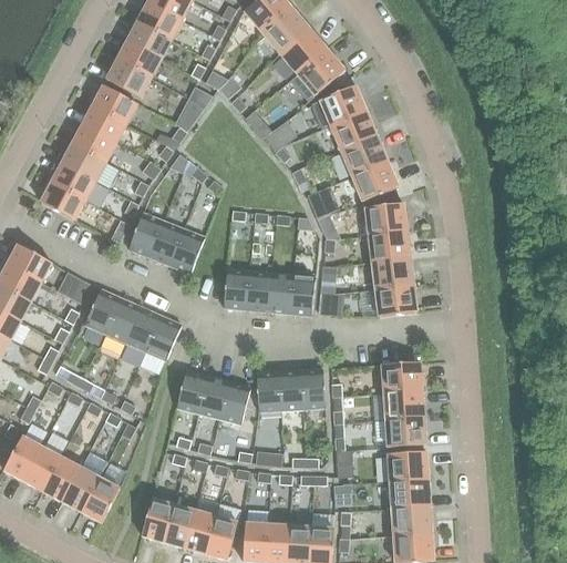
[(192,0),(147,0),(146,1),(181,19),(192,0)]
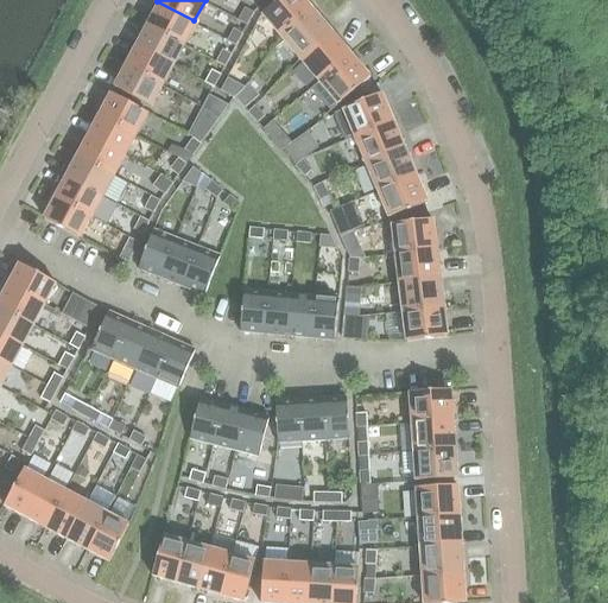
[(273,0),(261,11),(280,33),(311,7),(305,0),(273,0)]
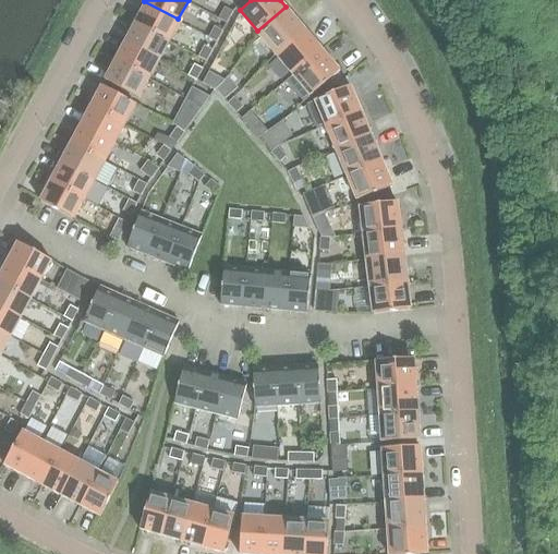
[(144,1),(134,20),(168,38),(178,19),(144,1)]
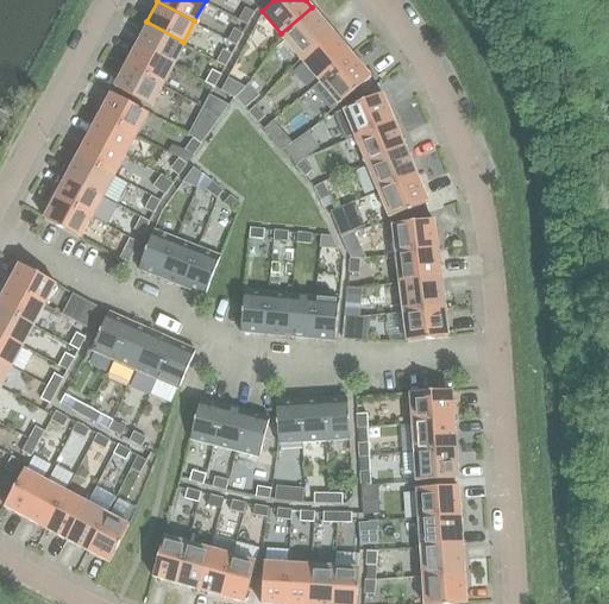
[(252,8),(244,5),(237,17),(245,21),(252,8)]
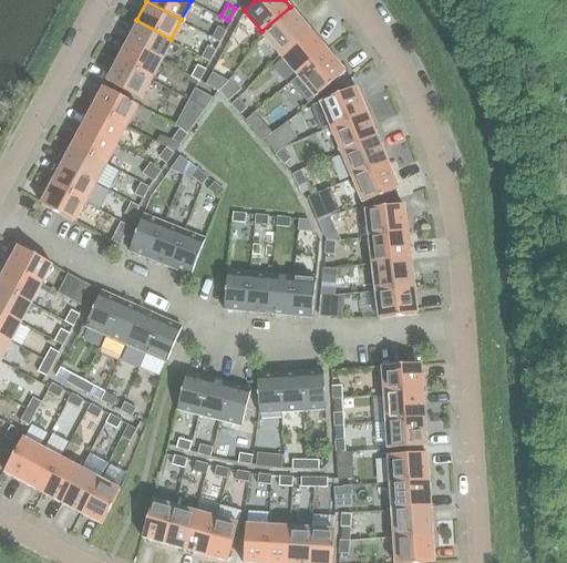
[(279,52),(308,27),(290,7),(261,31),(279,52)]
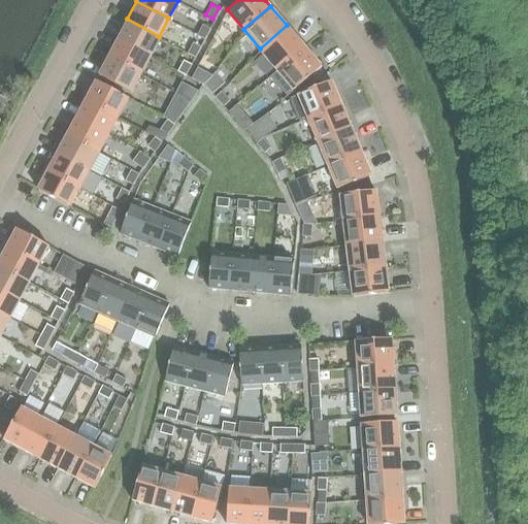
[(127,19),(118,37),(150,54),(159,36),(127,19)]
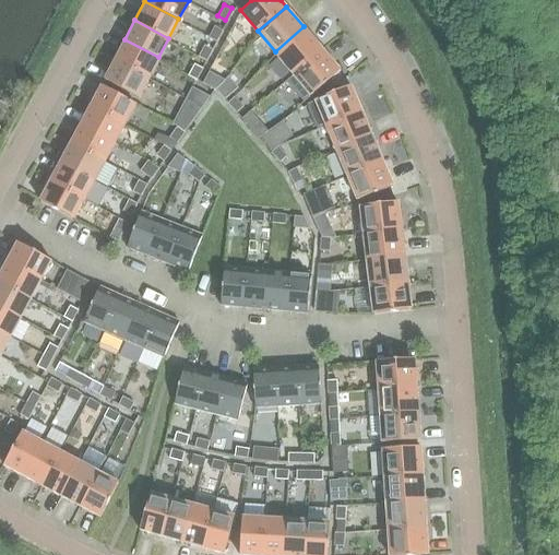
[(213,23),(207,35),(215,38),(222,27),(213,23)]
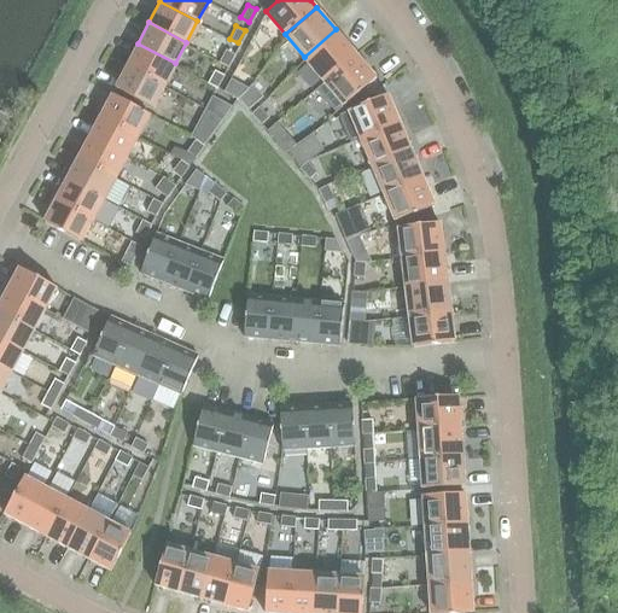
[(304,57),(322,80),(324,80),(355,52),(336,29),(304,57)]
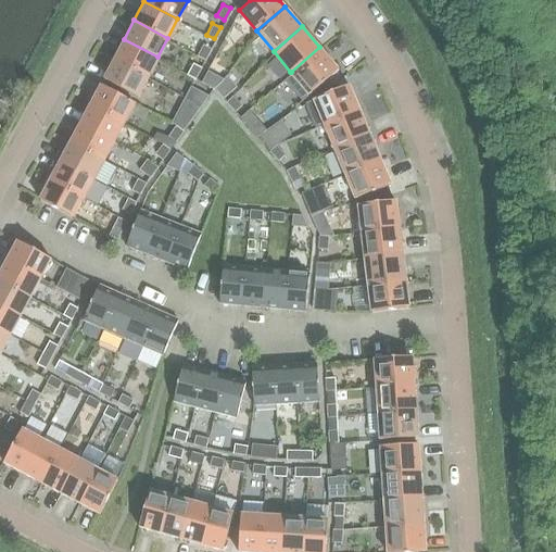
[(147,76),(158,57),(124,39),(113,58),(147,76)]
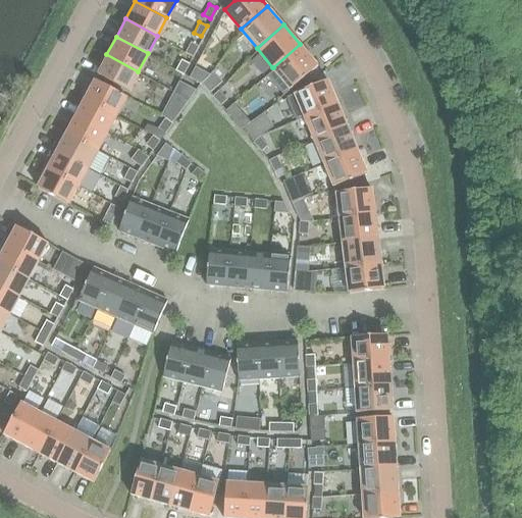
[(190,40),(184,50),(192,54),(197,43),(190,40)]
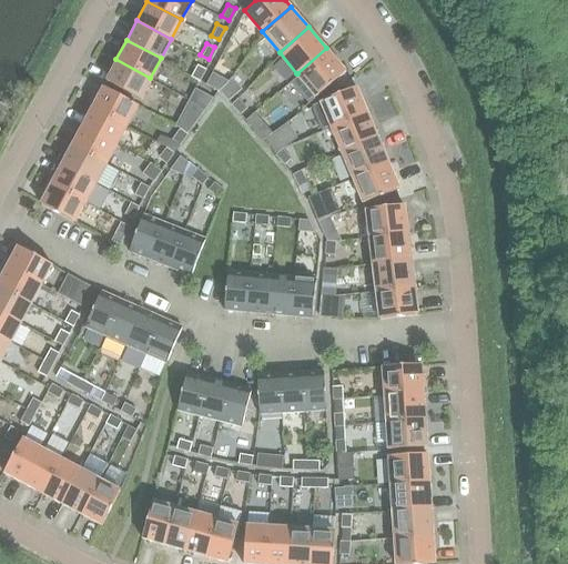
[(307,100),(344,69),(326,48),(297,73),(296,73),(290,79),(307,100)]
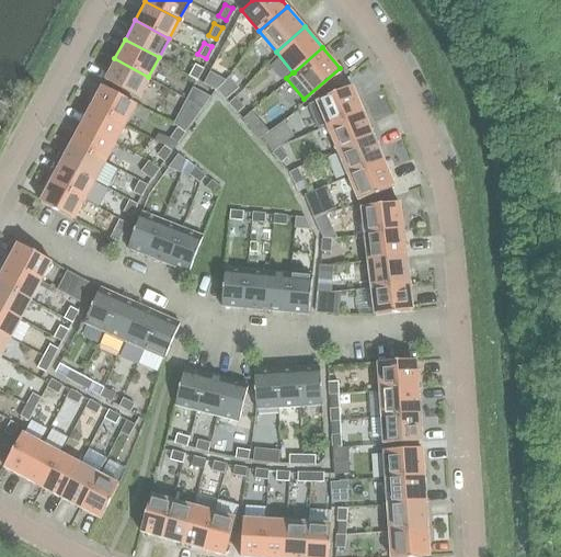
[(138,95),(148,77),(114,58),(104,78),(138,95)]
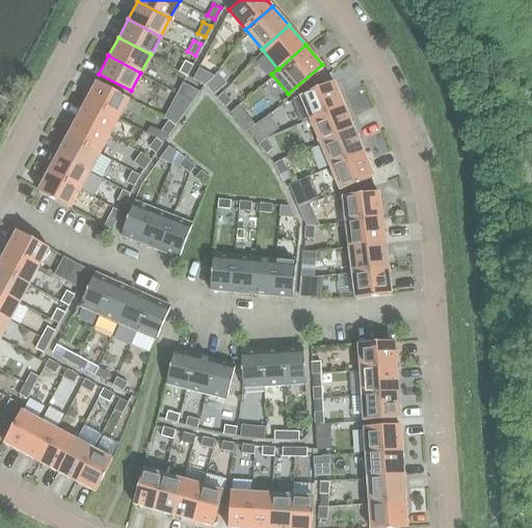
[(184,58),(178,70),(185,73),(191,62),(184,58)]
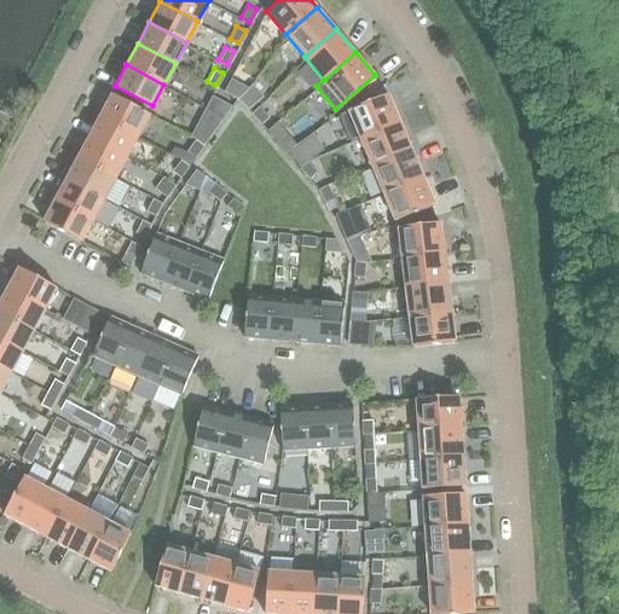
[(237,97),(238,96),(248,85),(231,76),(224,88),(237,97)]
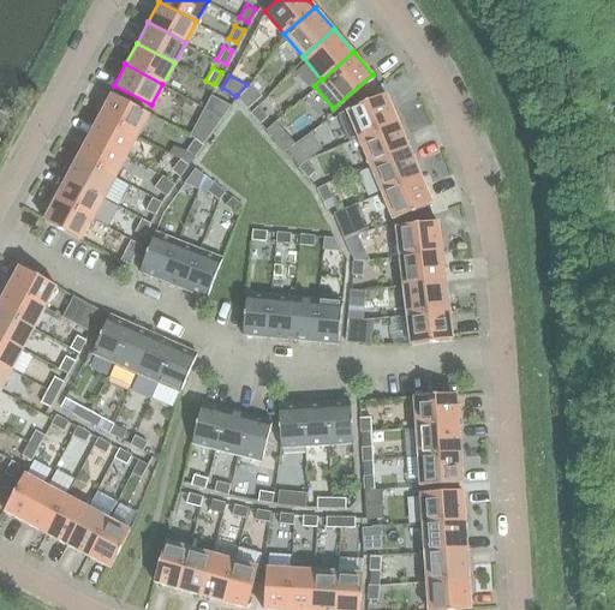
[(246,84),(237,95),(246,106),(261,93),(250,81),(246,84)]
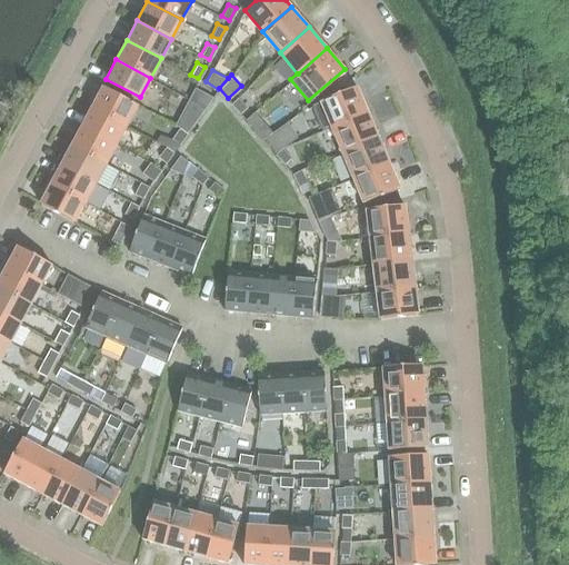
[(102,85),(92,105),(127,122),(137,103),(102,85)]
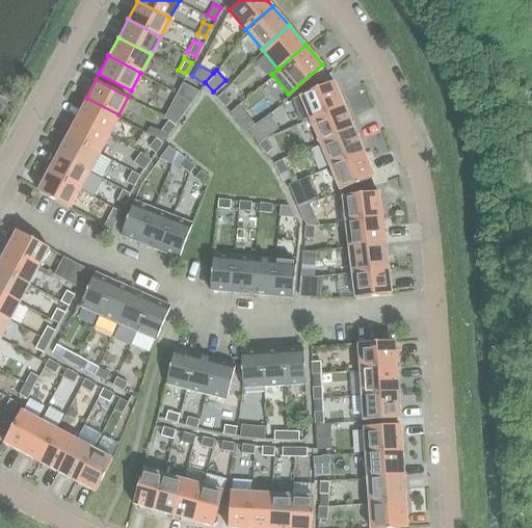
[(309,116),(343,103),(333,79),(291,97),(301,121),(309,116)]
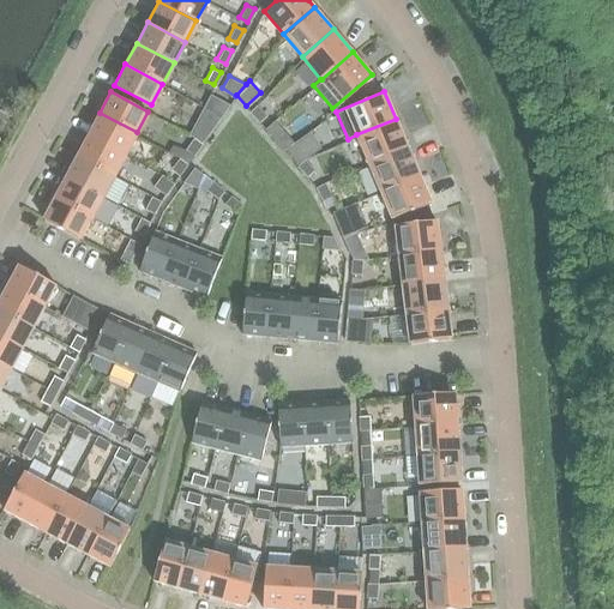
[(221,98),(212,109),(220,115),(228,104),(221,98)]
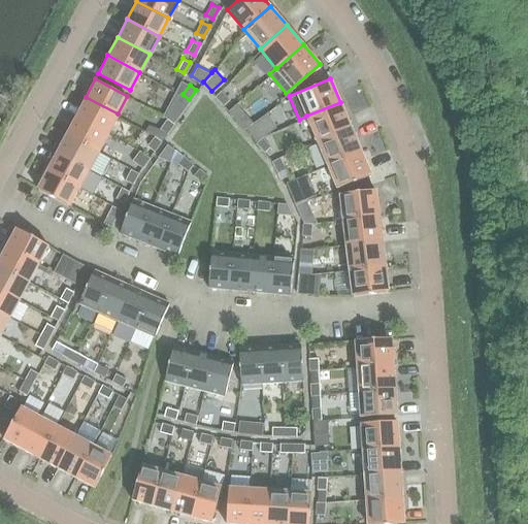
[(222,103),(229,98),(221,89),(215,94),(222,103)]
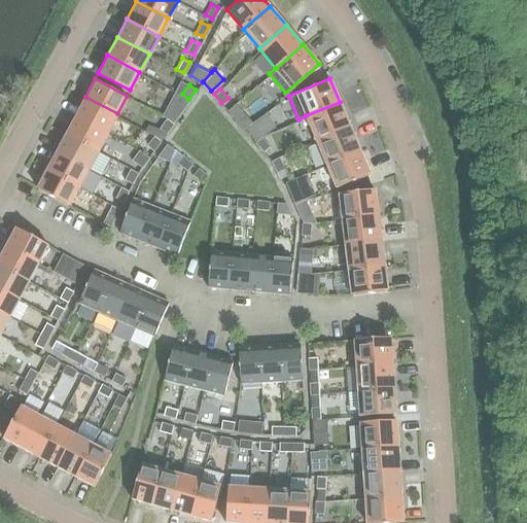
[(181,109),(188,99),(182,94),(175,91),(163,114),(166,116),(173,121),(181,109)]
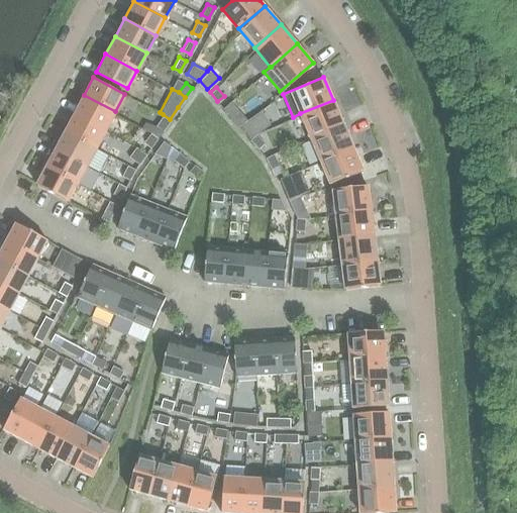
[(105,129),(115,111),(84,95),(74,112),(105,129)]
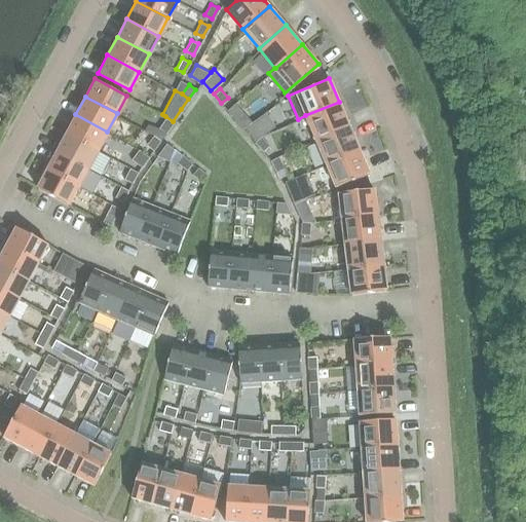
[(305,115),(315,139),(348,125),(339,102),(305,115)]
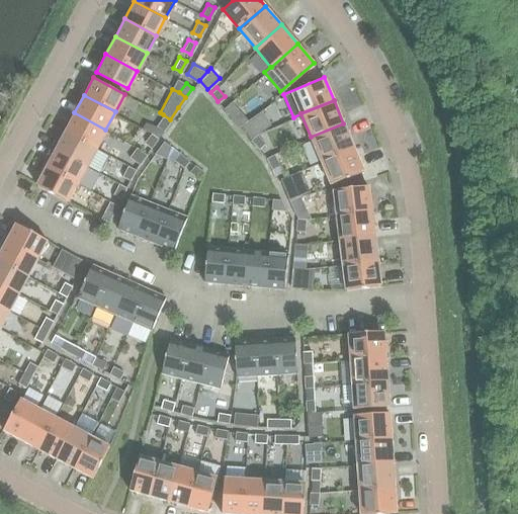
[(231,116),(238,110),(230,101),(223,107),(231,116)]
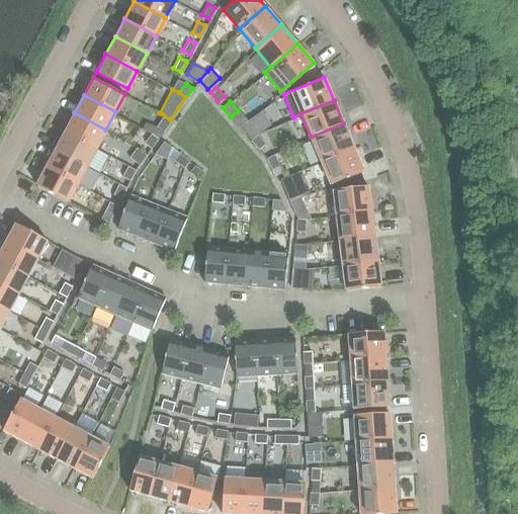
[(96,147),(105,130),(74,112),(65,131),(96,147)]
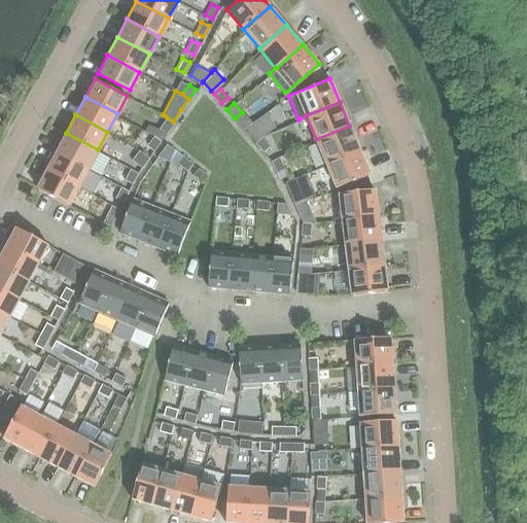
[(173,121),(166,116),(159,127),(166,132),(173,121)]
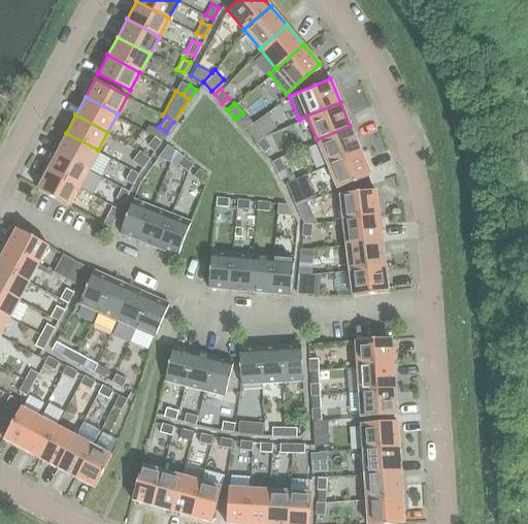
[(255,140),(267,131),(258,118),(245,126),(255,140)]
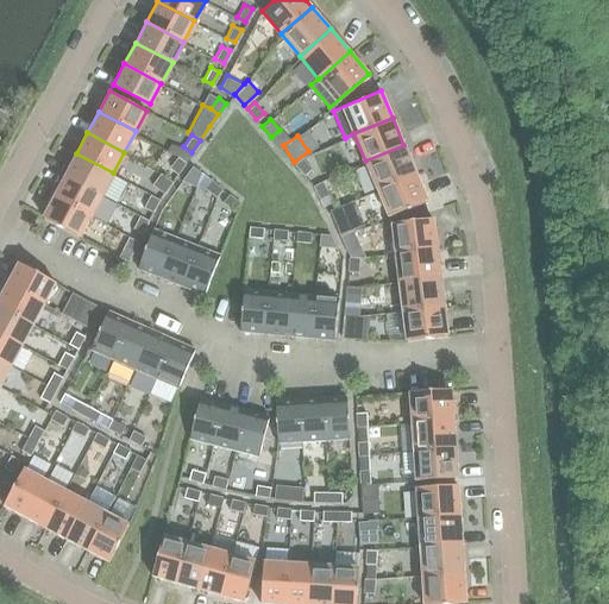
[(415,171),(403,145),(365,161),(377,188),(415,171)]
